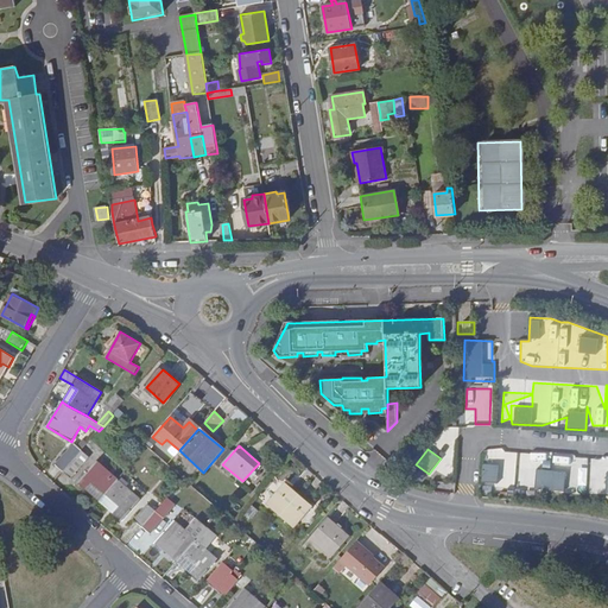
[(607,492),(607,457),(483,450),(481,487),(564,492),(565,477),(582,479),(582,476),(594,476),(594,492),(607,492)]
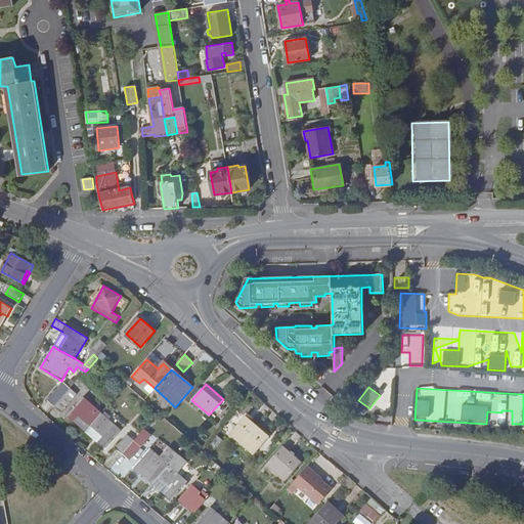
[(64,395),(59,390),(47,402),(52,407),(64,395)]
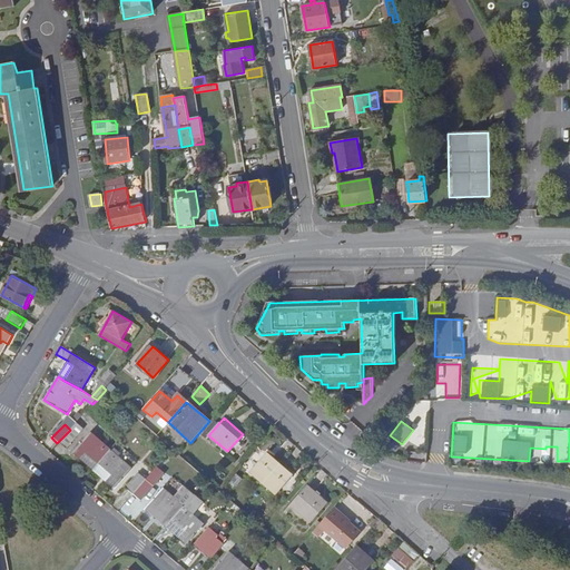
[(77,434),(70,430),(57,443),(64,449),(77,434)]
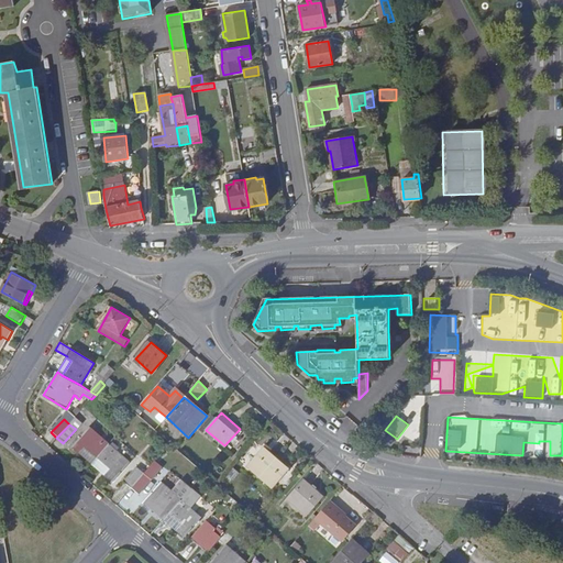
[(96,461),(109,445),(89,428),(73,448),(80,454),(84,450),(96,461)]
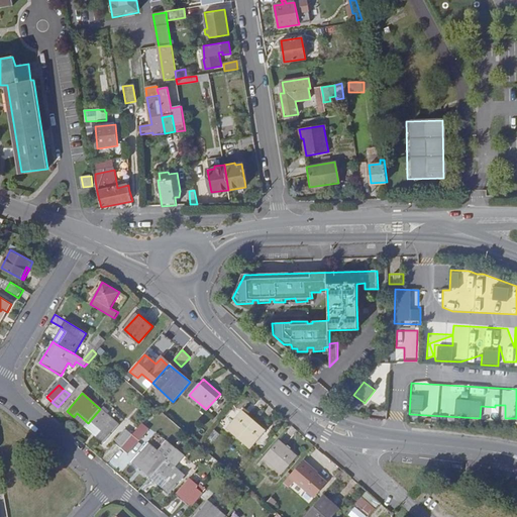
[(119,425),(100,409),(88,423),(99,433),(96,437),(103,443),(119,425)]
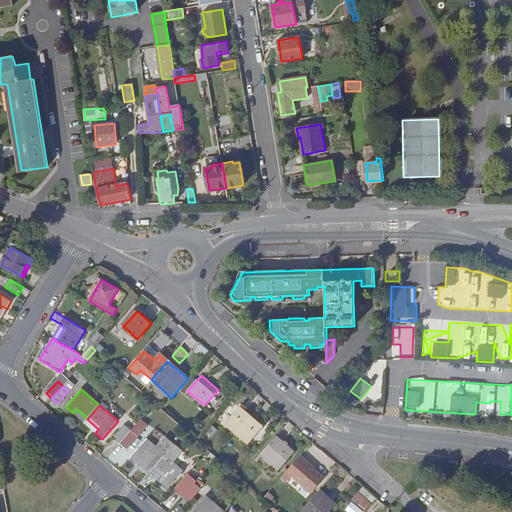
[(237,433),(252,416),(240,406),(226,423),(237,433)]
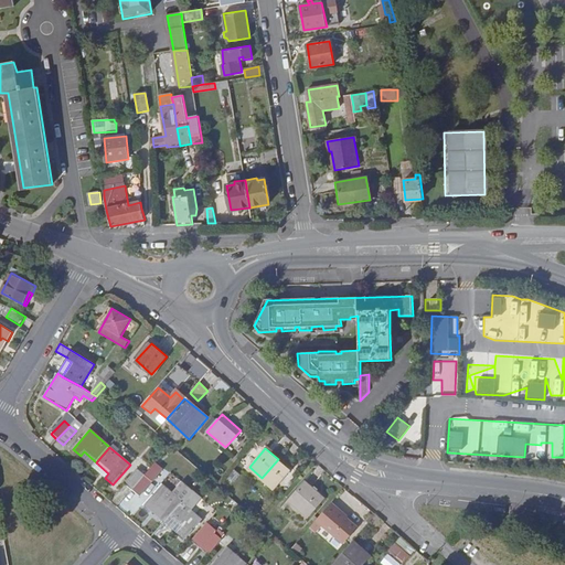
[(93,467),(96,462),(84,451),(81,456),(93,467)]
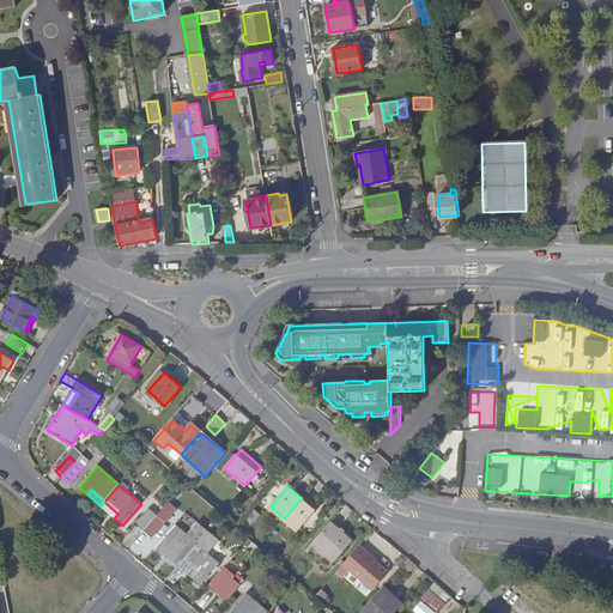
[(315,509),(302,498),(284,519),(297,530),(315,509)]
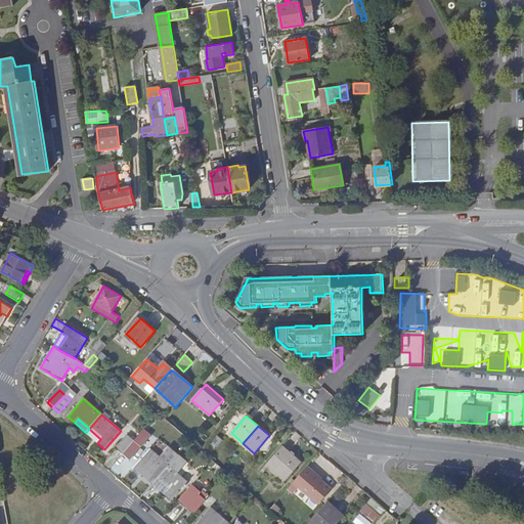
[(100,439),(89,429),(86,433),(97,443),(100,439)]
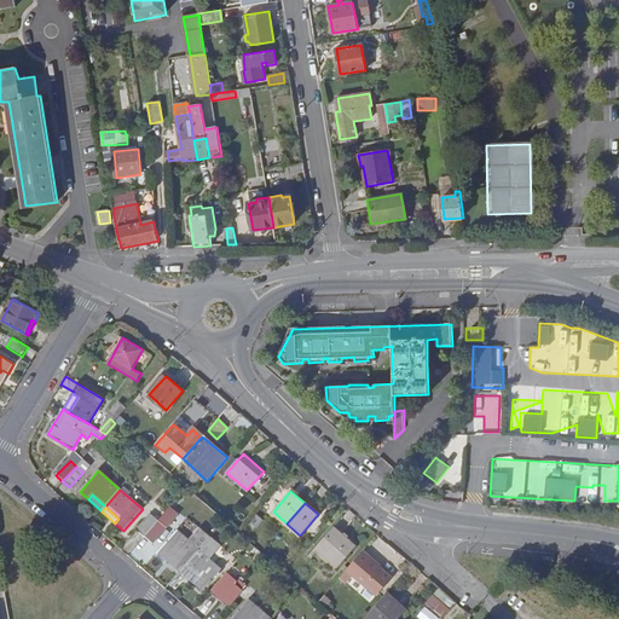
[(137,531),(145,537),(165,515),(156,508),(137,531)]
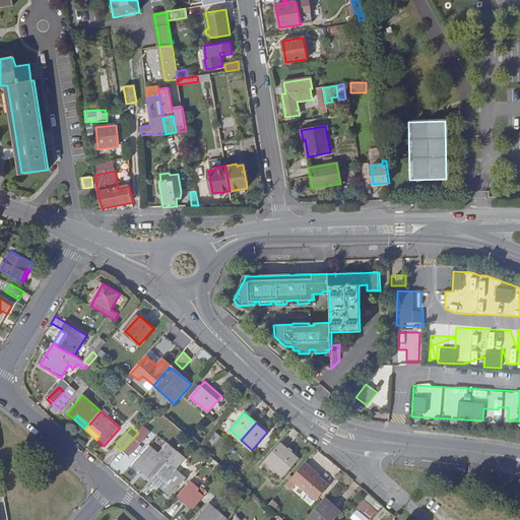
[(138,433),(122,451),(128,457),(144,438),(138,433)]
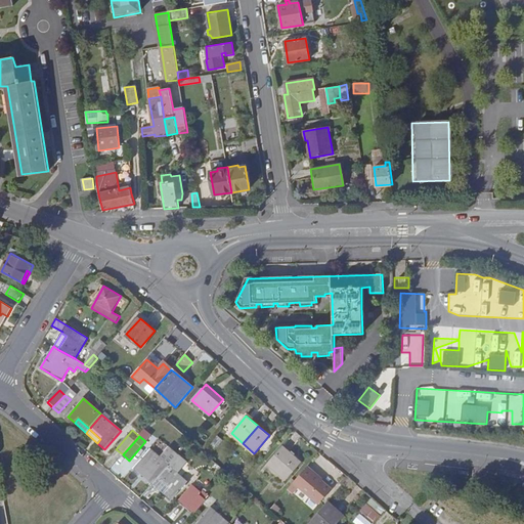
[(300,462),(281,445),(267,461),(287,477),(300,462)]
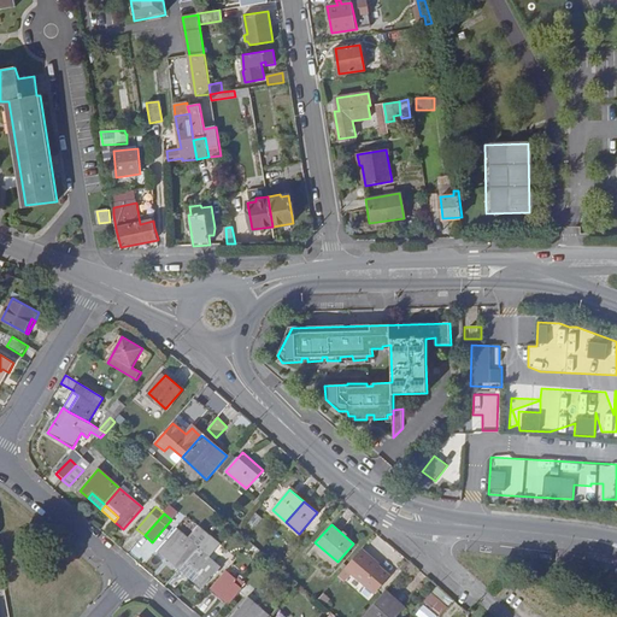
[(157,552),(180,571),(183,566),(210,536),(199,527),(188,540),(176,530),(157,552)]
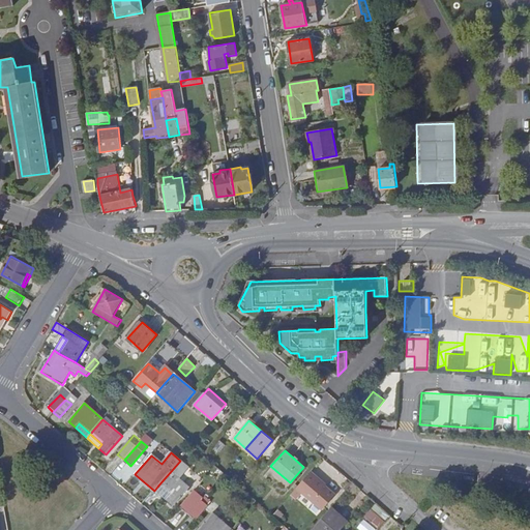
[(180,461),(157,487),(170,497),(166,501),(173,507),(189,488),(180,480),(190,469),(180,461)]
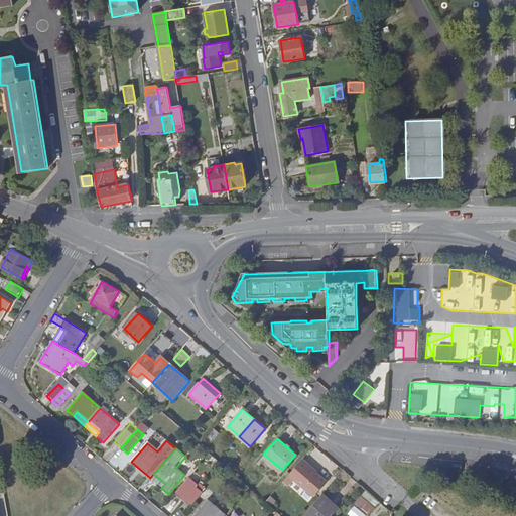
[(314,496),(327,482),(300,460),(283,479),(288,483),(293,478),(314,496)]
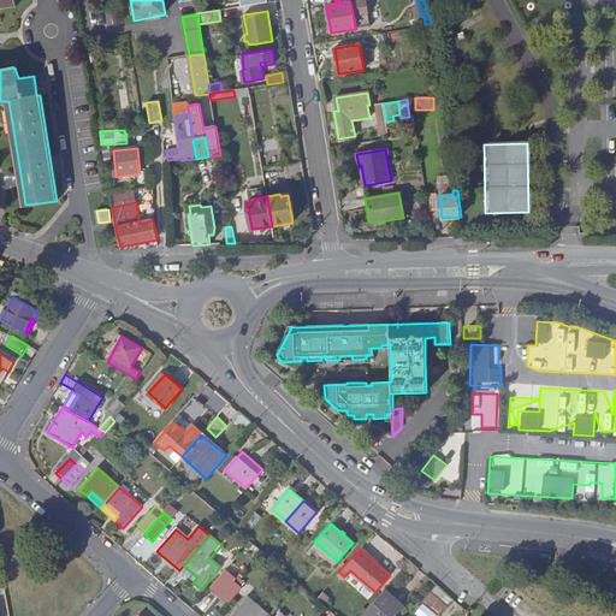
[(183,566),(179,570),(193,582),(197,578),(183,566)]
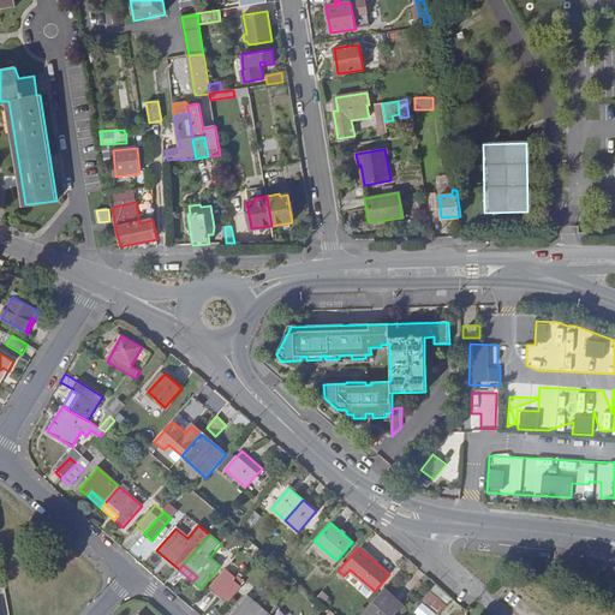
[(209,590),(218,597),(232,581),(234,579),(225,571),(209,590)]
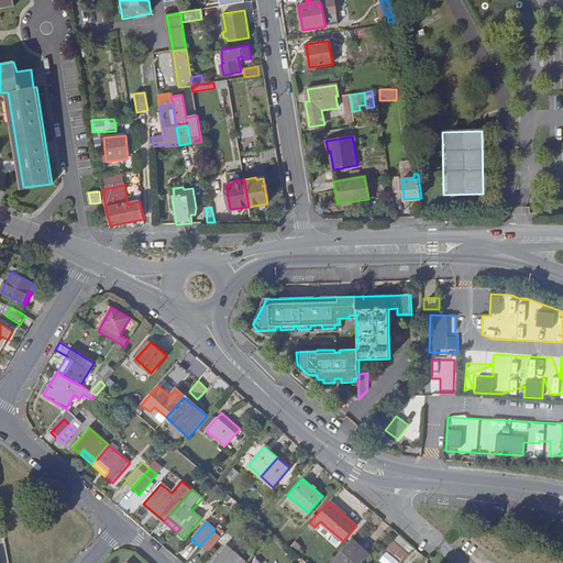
[(212,532),(199,547),(207,553),(219,538),(212,532)]
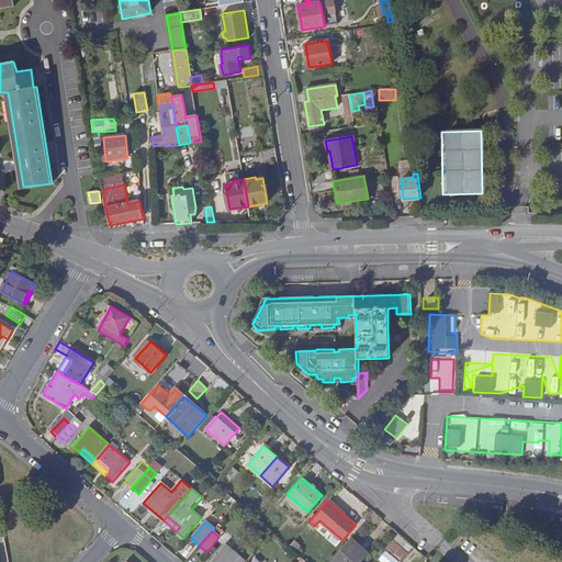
[(385,549),(401,561),(414,546),(398,532),(385,549)]
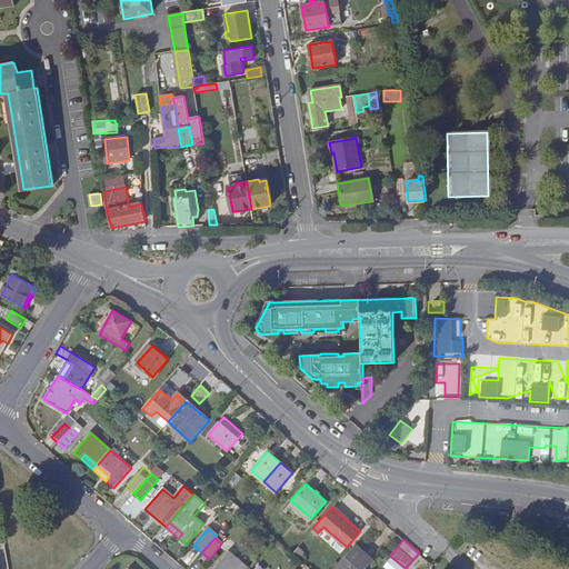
[(362,568),(371,560),(355,545),(335,568),(336,568),(362,568)]
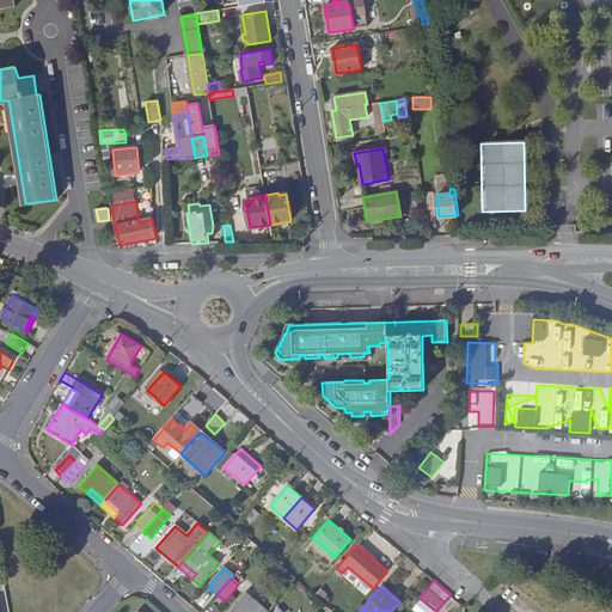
[(320,587),(313,594),(319,600),(326,592),(320,587)]
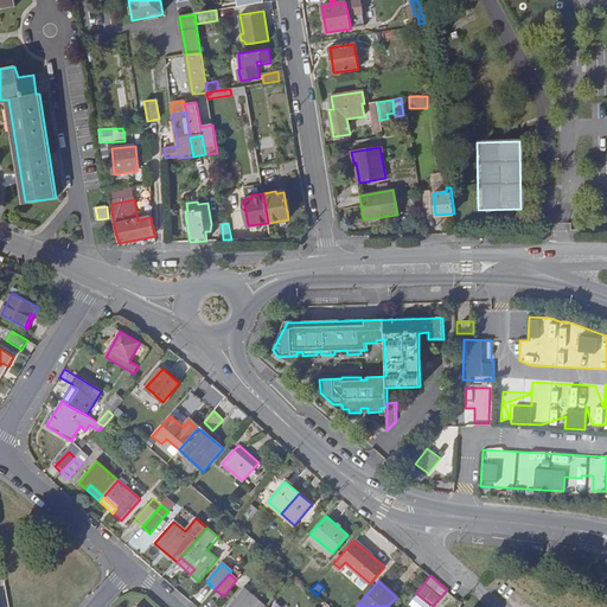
[(263,606),(266,606),(244,587),(225,606),(263,606)]
